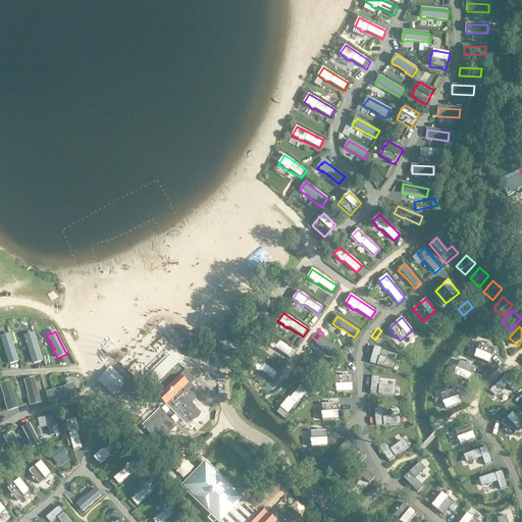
[(30,334),(29,334),(24,335),(24,337),(25,342),(27,342),(33,361),(41,359),(33,333),(30,334)]
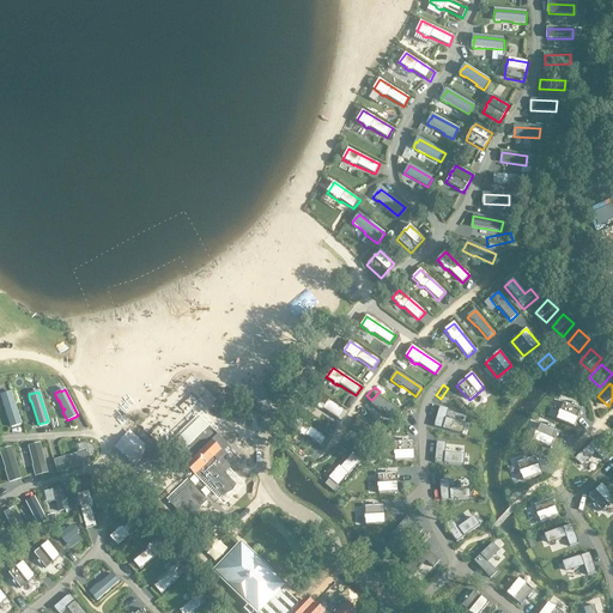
[(316,392),(309,401),(315,406),(315,407),(319,410),(320,408),(321,410),(322,408),(338,420),(344,412),(316,392)]
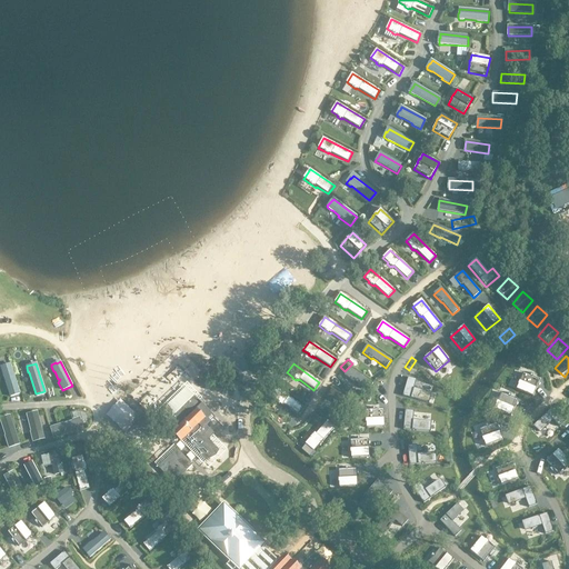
[(9,395),(19,391),(10,365),(7,366),(6,366),(1,367),(0,369),(1,373),(2,373),(9,395)]
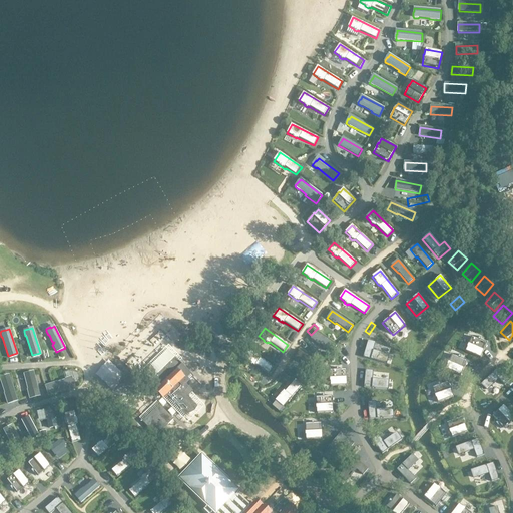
[(316,332),(311,339),(319,345),(320,344),(332,353),(337,346),(316,332)]
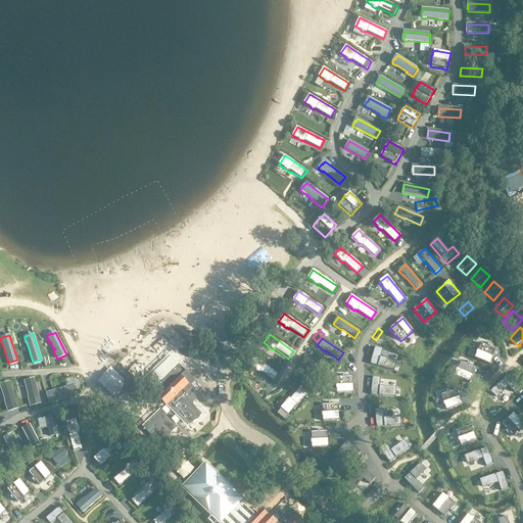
[(165,339),(154,351),(153,349),(140,363),(150,373),(174,347),(165,339)]
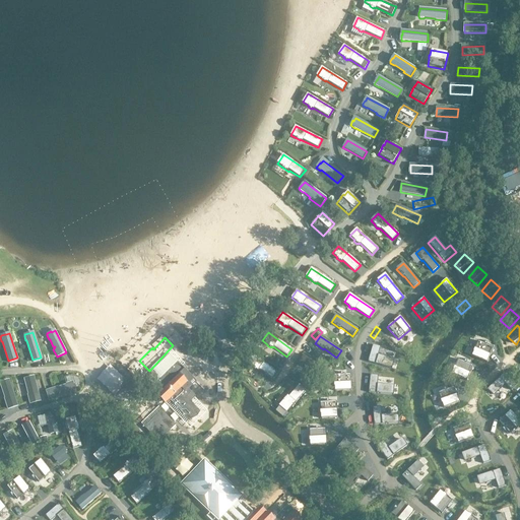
[(494,348),(478,341),(471,356),(486,363),(494,348)]
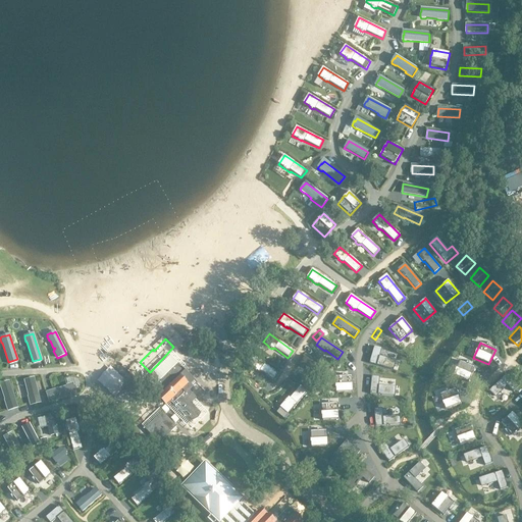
[(401,344),(397,348),(406,358),(410,354),(401,344)]
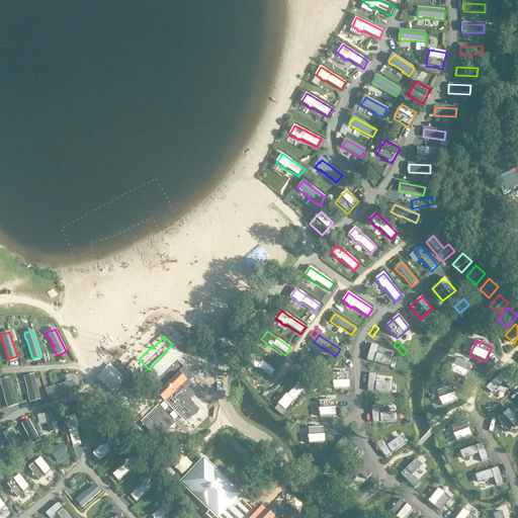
[(389,366),(392,354),(373,348),(369,361),(389,366)]
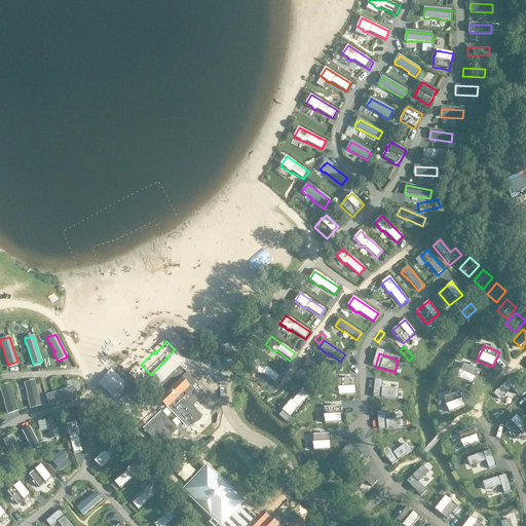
[(345,366),(350,357),(346,354),(340,363),(345,366)]
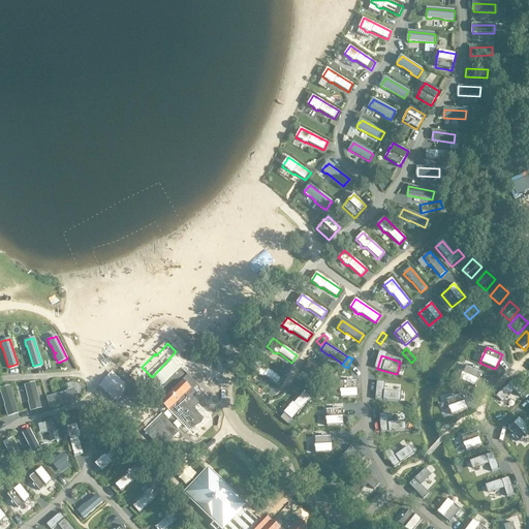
[(257,361),(251,369),(256,373),(256,374),(259,376),(259,375),(261,376),(261,375),(276,385),(281,378),(257,361)]
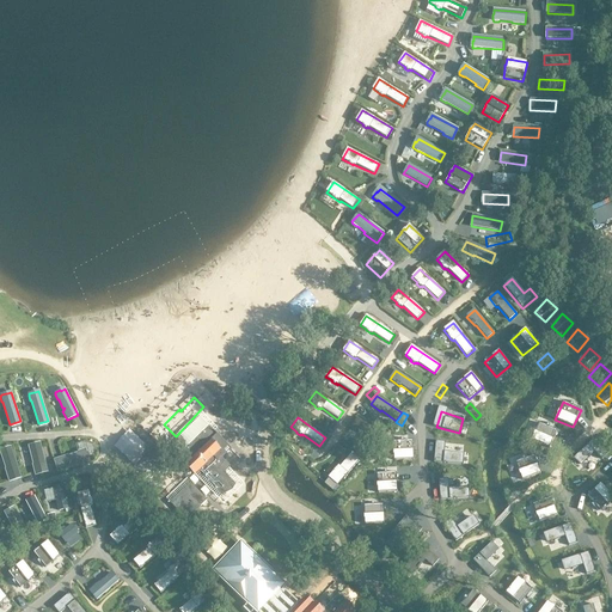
[(236,485),(225,473),(231,467),(222,459),(231,450),(214,433),(208,427),(200,418),(171,446),(179,454),(221,497),(233,491),(236,485)]
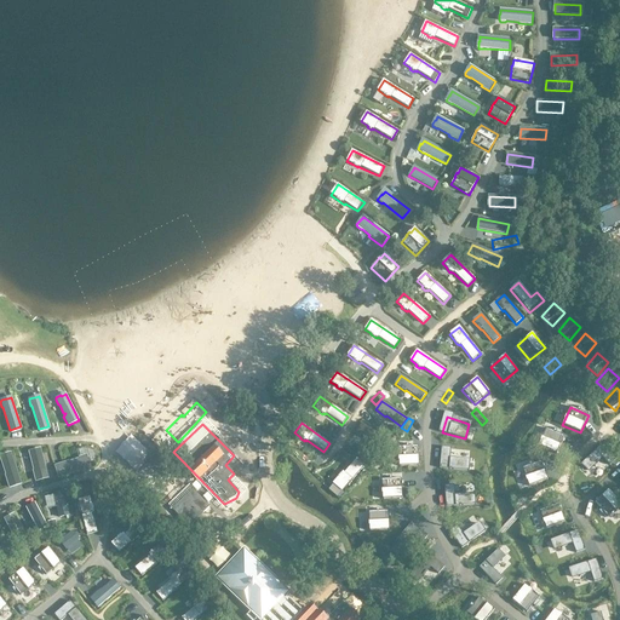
[(362,424),(356,434),(367,440),(383,449),(388,442),(362,424)]
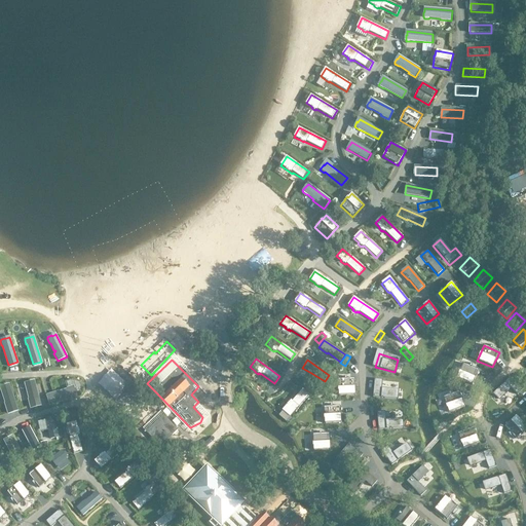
[(352,373),(359,366),(354,362),(348,370),(352,373)]
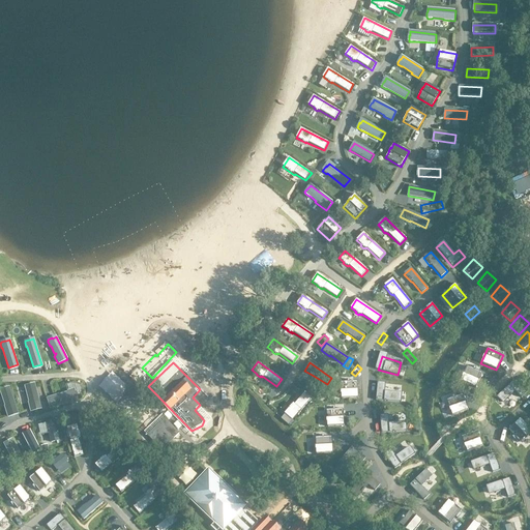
[(475,388),(482,374),(467,366),(460,382),(475,388)]
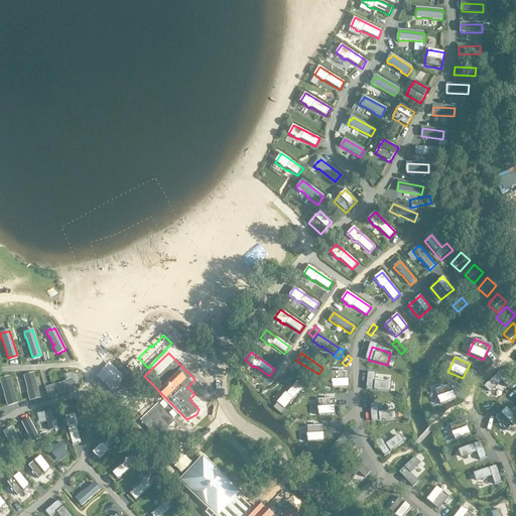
[(332,388),(349,388),(348,372),(332,373),(332,388)]
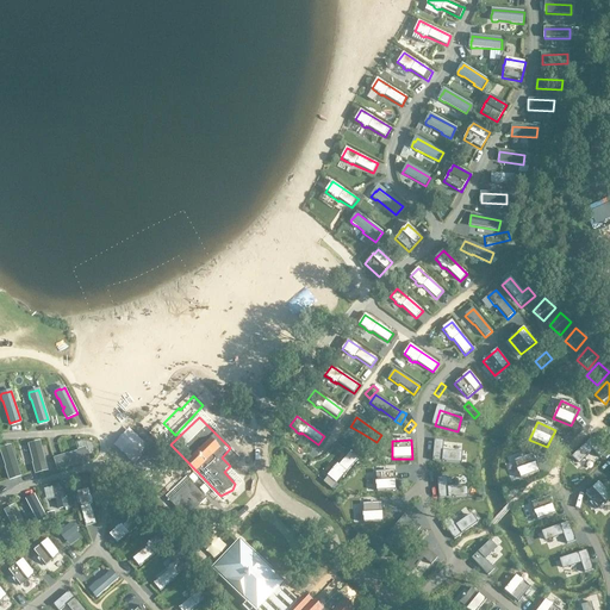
[(443,441),(434,441),(433,461),(461,464),(462,453),(442,450),(443,441)]
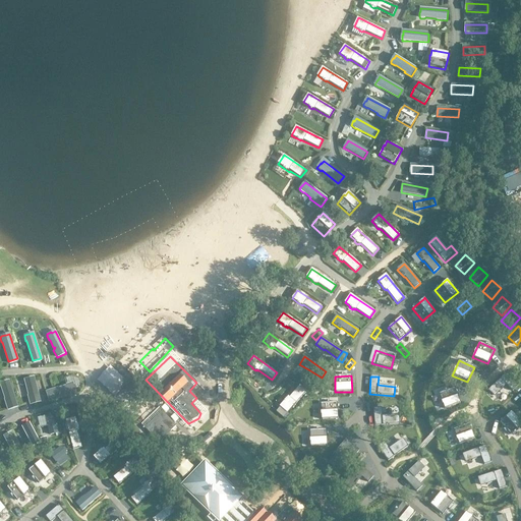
[(25,380),(24,382),(25,386),(26,386),(29,394),(30,395),(30,396),(27,397),(30,405),(40,403),(34,379),(31,380),(30,379),(25,380)]
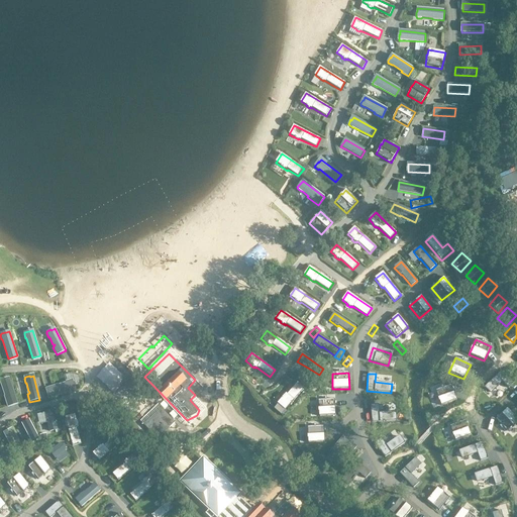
[(1,381),(0,382),(1,387),(2,387),(5,394),(6,395),(5,397),(4,397),(7,407),(16,404),(8,379),(6,380),(5,380),(1,381)]
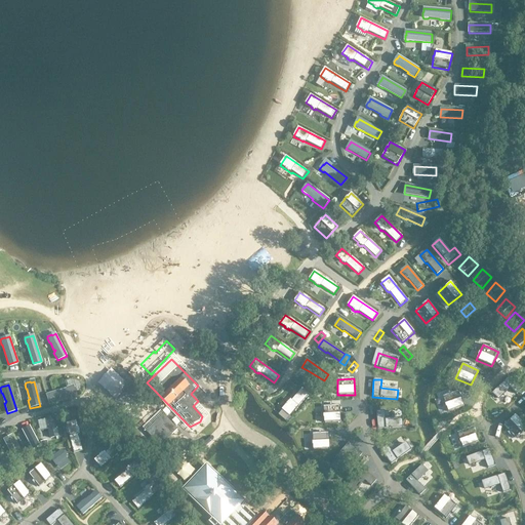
[(494,395),(505,406),(516,397),(506,386),(494,395)]
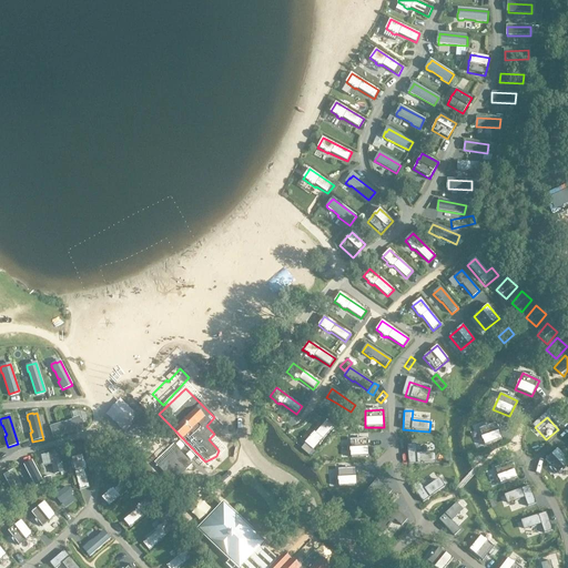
[(62,424),(51,427),(54,437),(82,427),(81,425),(81,424),(80,419),(78,418),(73,421),(73,422),(66,424),(64,425),(62,425),(62,424)]
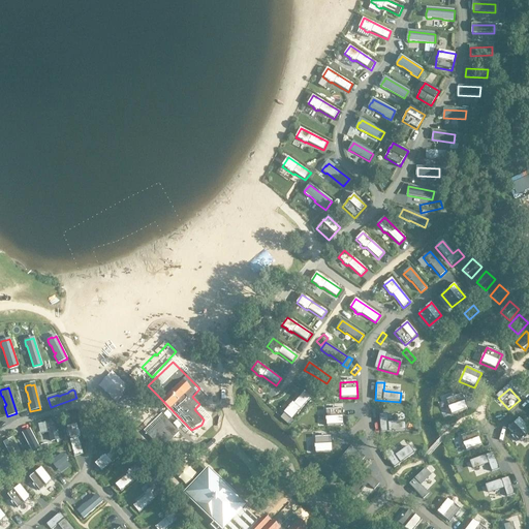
[(288,409),(284,414),(291,421),(311,398),(304,393),(292,405),(291,405),(290,406),(289,405),(287,408),(288,409)]
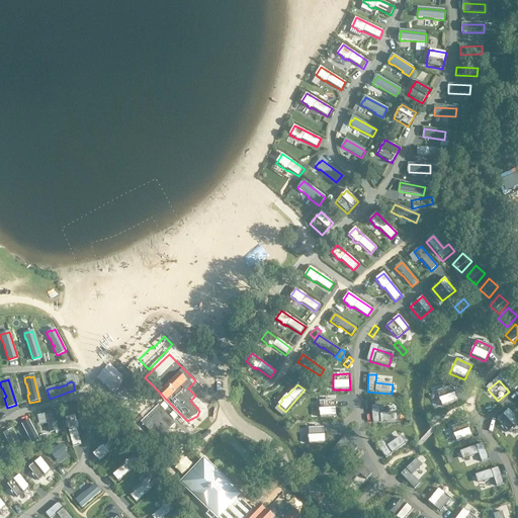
[(457,401),(452,385),(436,392),(442,407),(457,401)]
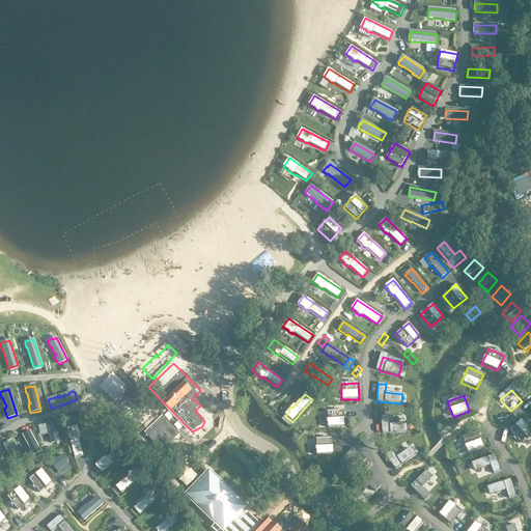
[(18,414),(25,413),(23,396),(15,398),(18,414)]
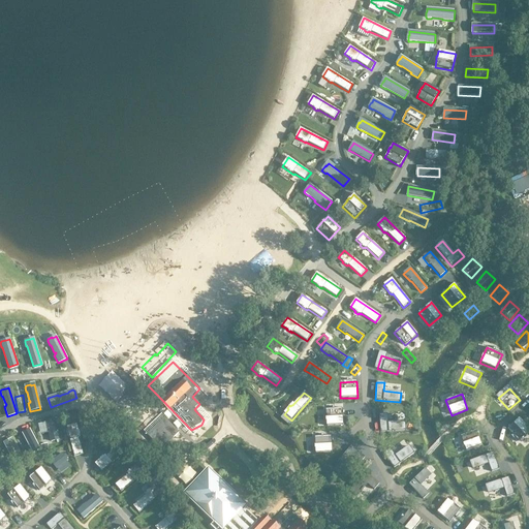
[(325,410),(327,427),(342,426),(343,426),(342,409),(325,410)]
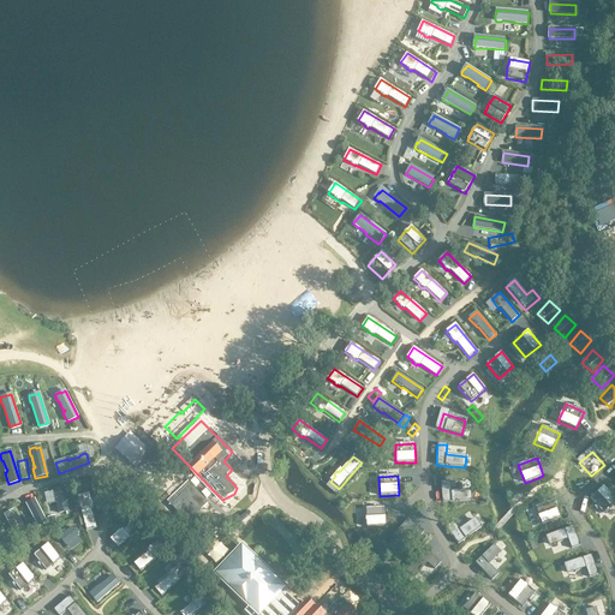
[(191,485),(171,506),(185,521),(207,502),(191,485)]
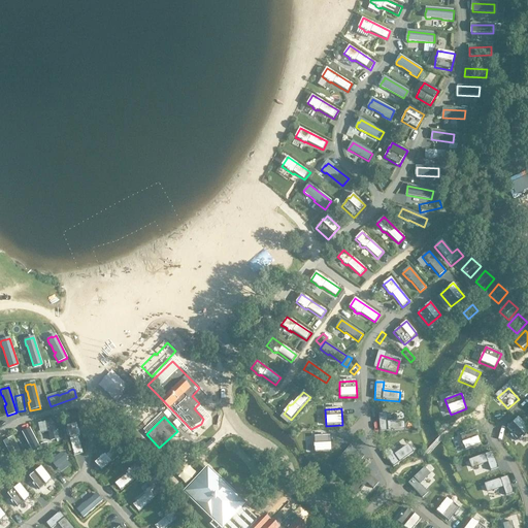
[(354,429),(363,421),(359,417),(351,425),(354,429)]
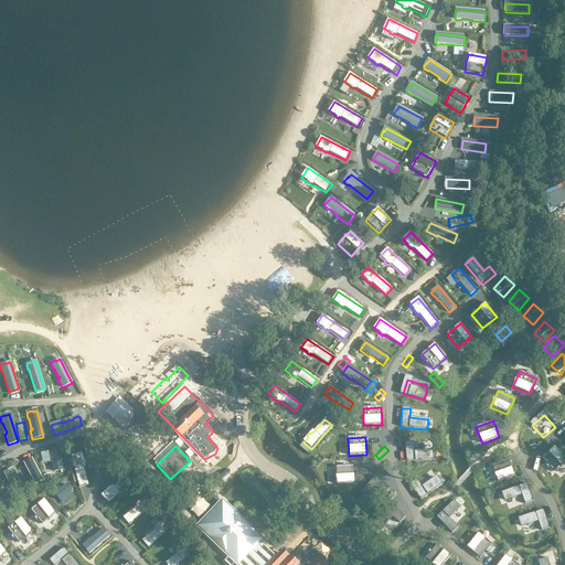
[(428,446),(407,446),(407,460),(429,459),(428,446)]
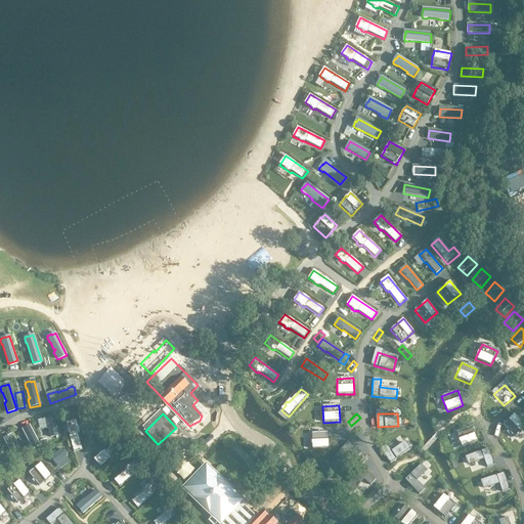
[(298,424),(304,429),(312,421),(306,416),(298,424)]
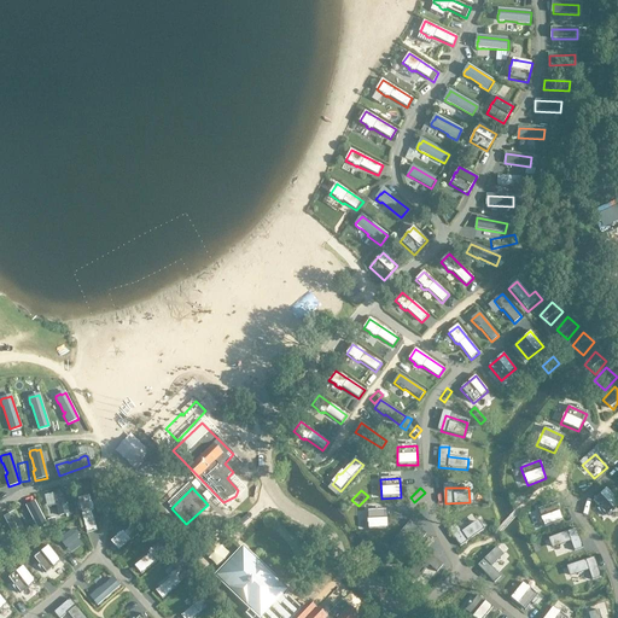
[(617,512),(617,502),(606,490),(593,502),(610,520),(617,512)]
